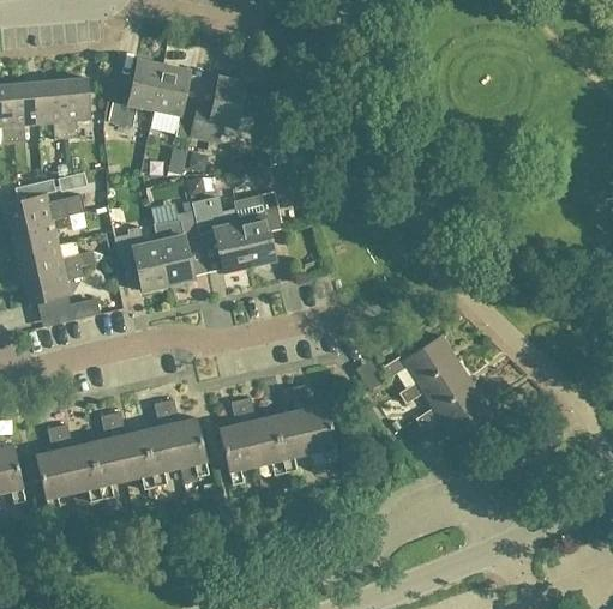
[(137,107),(154,110),(162,65),(137,60),(131,88),(115,85),(108,122),(132,127),(137,107)]
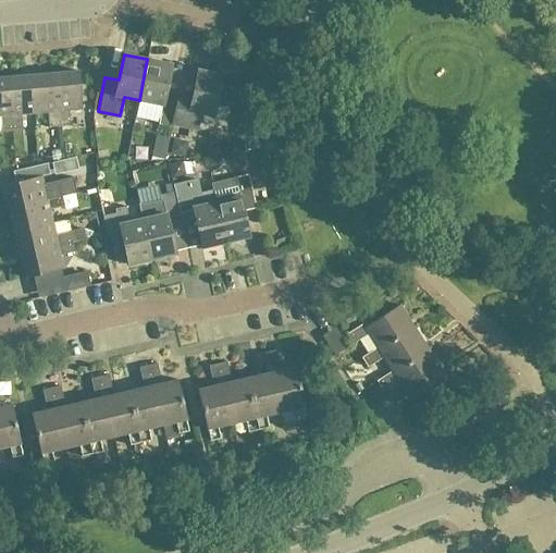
[(173,123),(180,91),(167,89),(171,63),(147,59),(139,100),(153,102),(151,111),(161,112),(159,123),(172,125),(172,123),(173,123)]
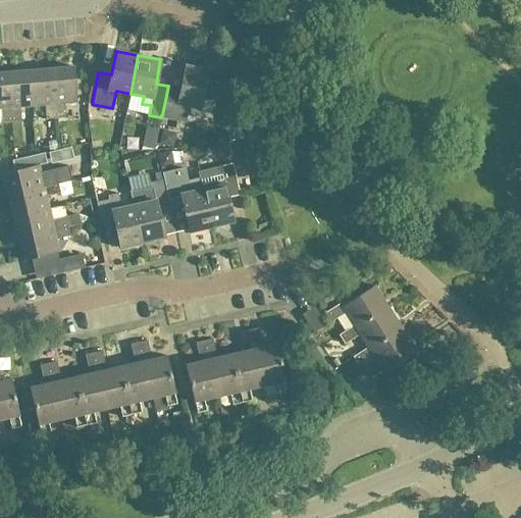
[(201,106),(203,95),(219,98),(223,71),(208,68),(186,64),(181,88),(168,86),(162,115),(185,119),(188,104),(201,106)]
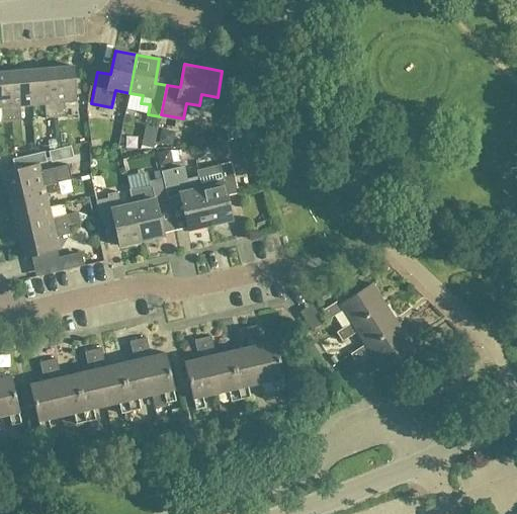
[(50,67),(55,116),(64,115),(63,101),(76,100),(73,65),(50,67)]
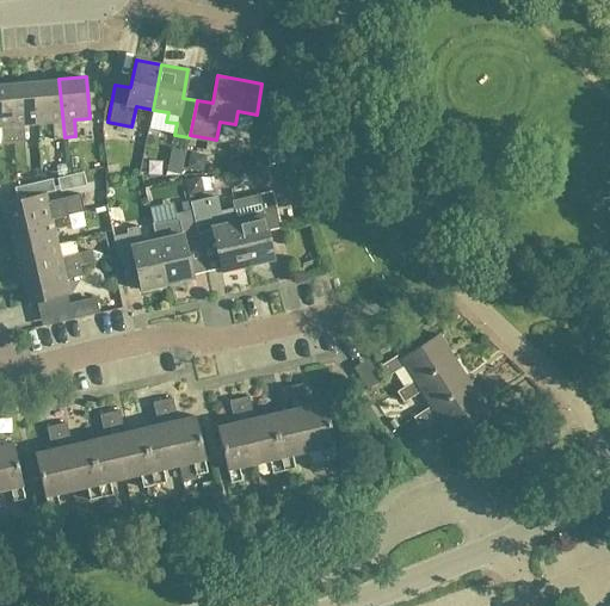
[(34,81),(37,123),(51,122),(53,138),(65,137),(59,79),(34,81)]
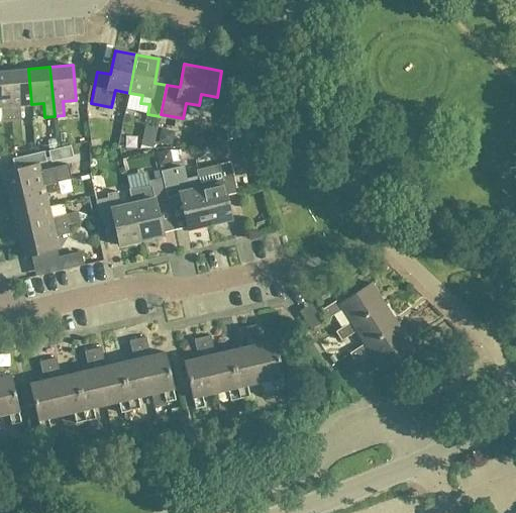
[(6,71),(11,121),(20,120),(19,105),(31,104),(28,69),(6,71)]
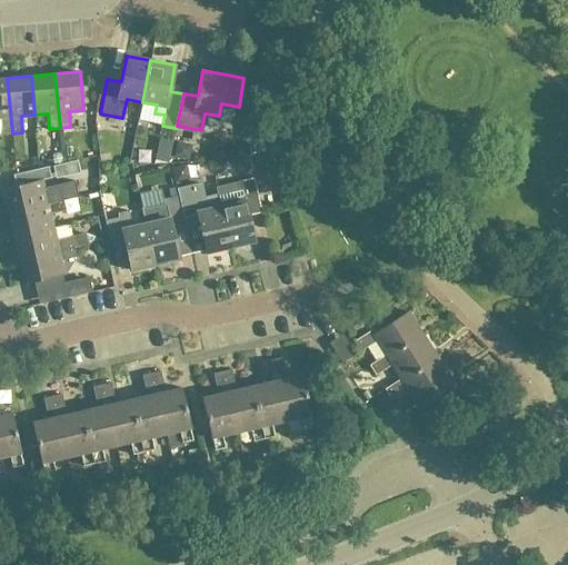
[(0,117),(1,134),(12,134),(7,78),(0,78),(0,117)]
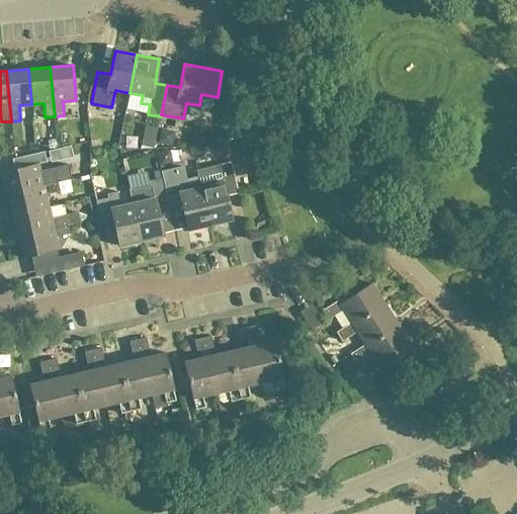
[(146,124),(142,145),(154,147),(158,126),(146,124)]
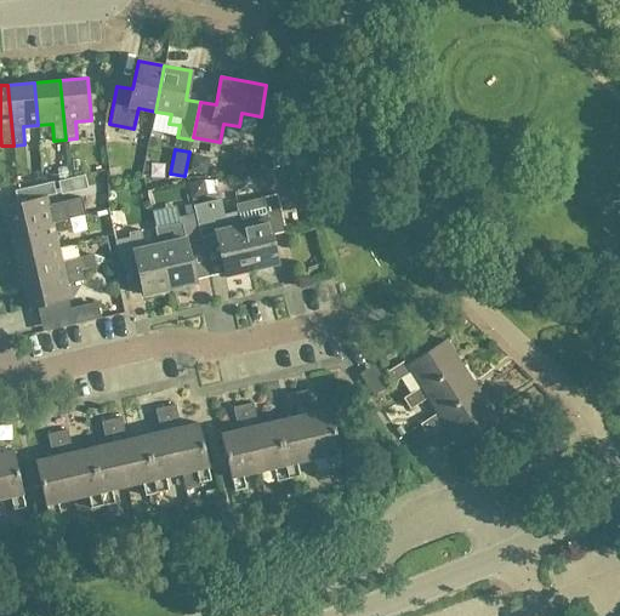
[(15,189),(17,201),(5,204),(11,231),(68,217),(85,214),(80,195),(47,204),(45,195),(56,193),(52,181),(15,189)]
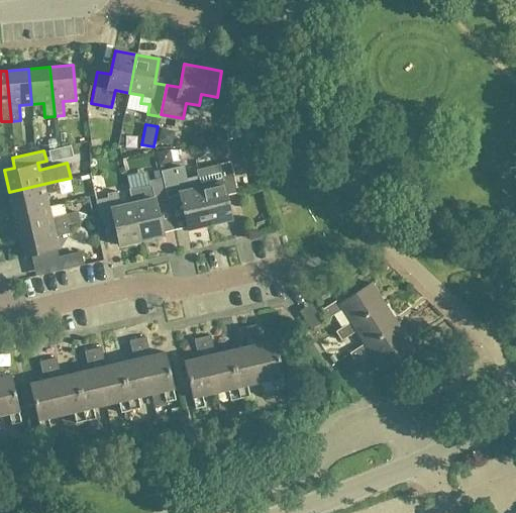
[(231,161),(196,169),(198,175),(209,222),(230,217),(225,195),(238,192),(231,161)]
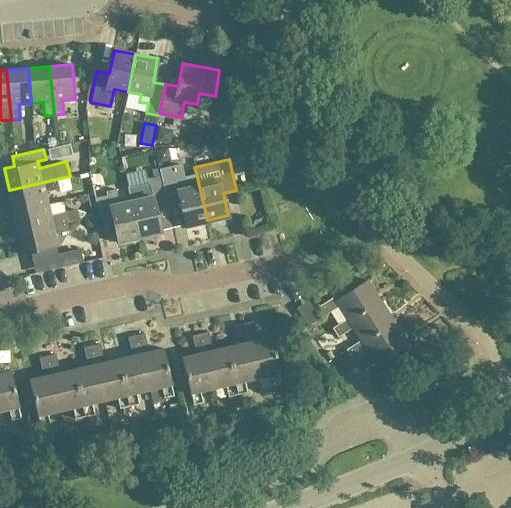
[(181,162),(159,167),(161,175),(168,206),(179,204),(184,226),(207,220),(196,173),(184,176),(181,162)]
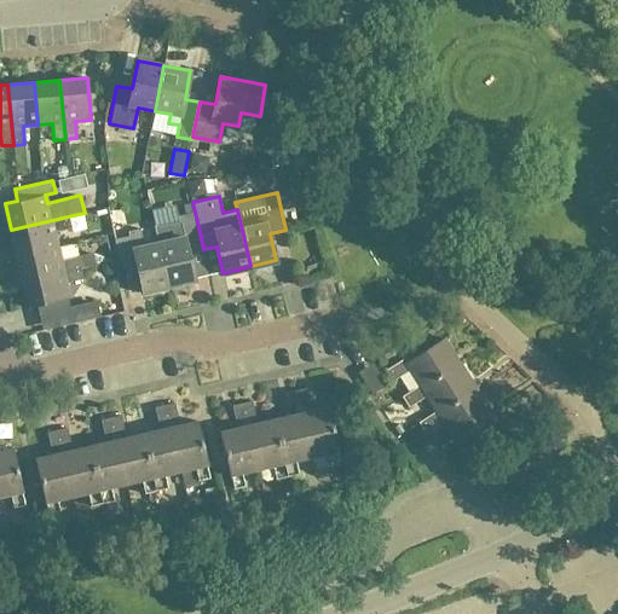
[(188,253),(203,249),(195,212),(179,215),(180,221),(155,227),(159,242),(168,287),(194,281),(188,253)]
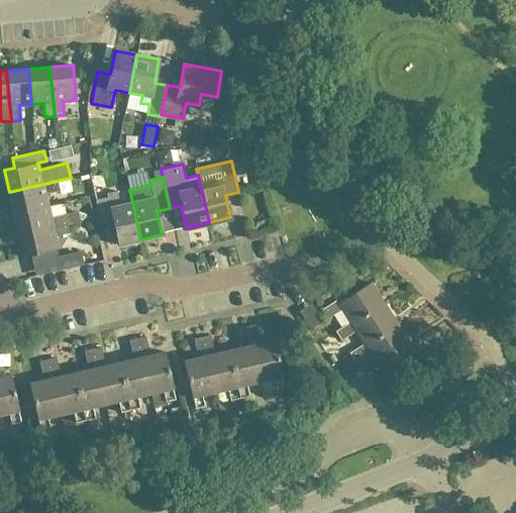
[(57,181),(9,192),(14,213),(47,205),(44,194),(59,190),(57,181)]
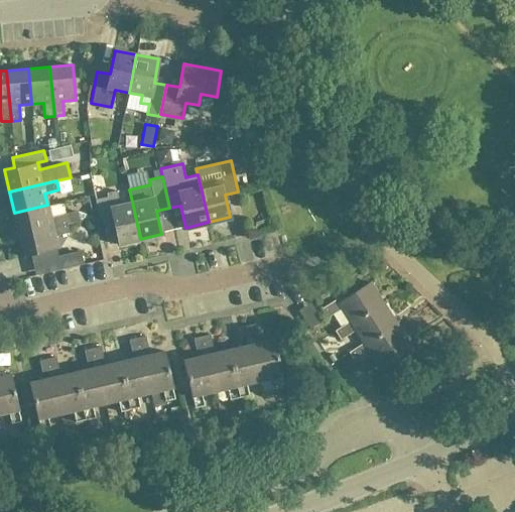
[(140,239),(132,202),(120,205),(116,190),(106,193),(107,197),(95,200),(101,224),(113,222),(118,244),(140,239)]
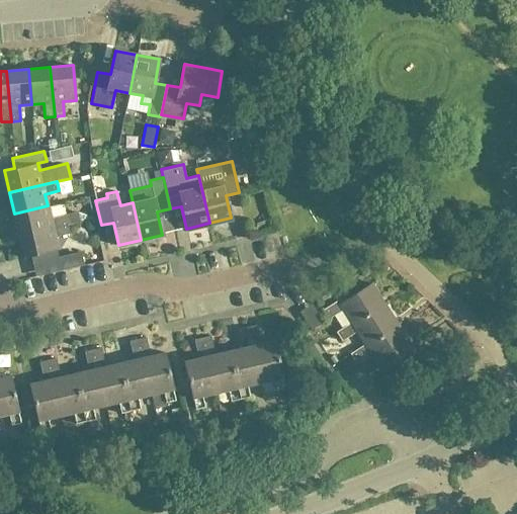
[(48,205),(14,213),(19,235),(68,224),(65,215),(51,218),(48,205)]
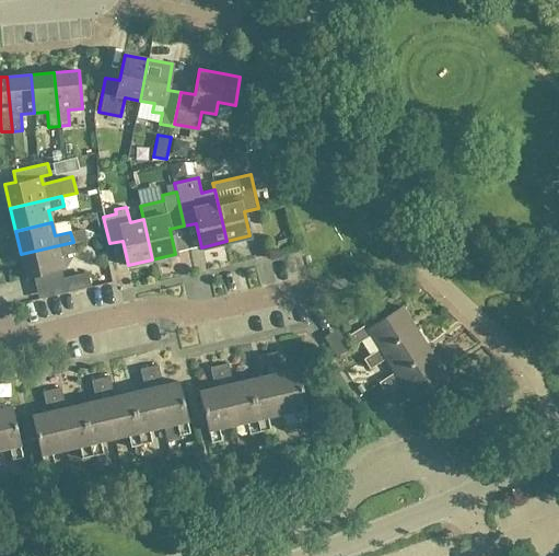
[(73,242),(21,254),(26,278),(62,269),(59,256),(76,253),(73,242)]
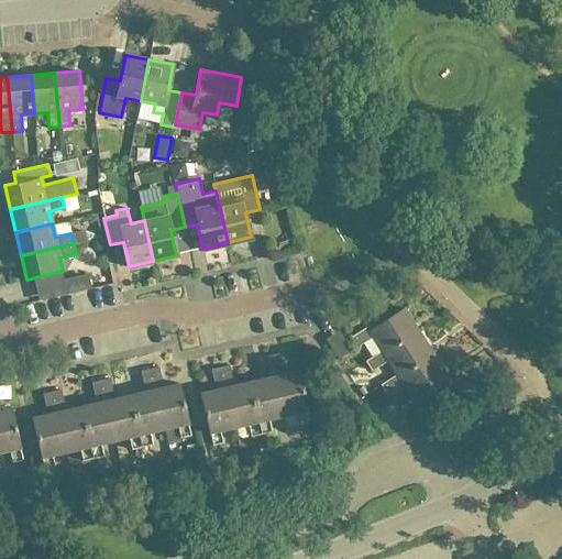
[(64,280),(67,293),(90,287),(88,274),(64,280)]
